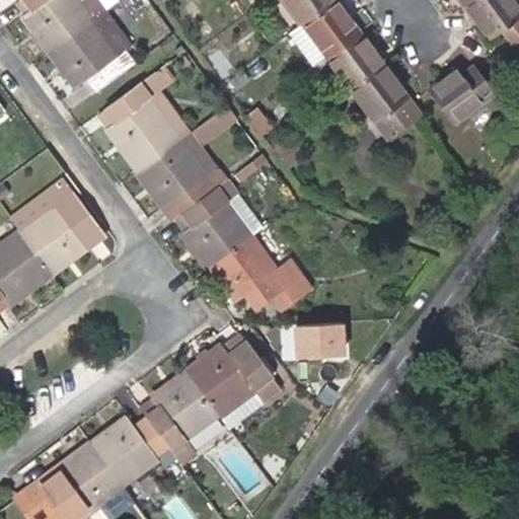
[(26,0),(17,0),(13,3),(23,17),(33,9),(26,0)]
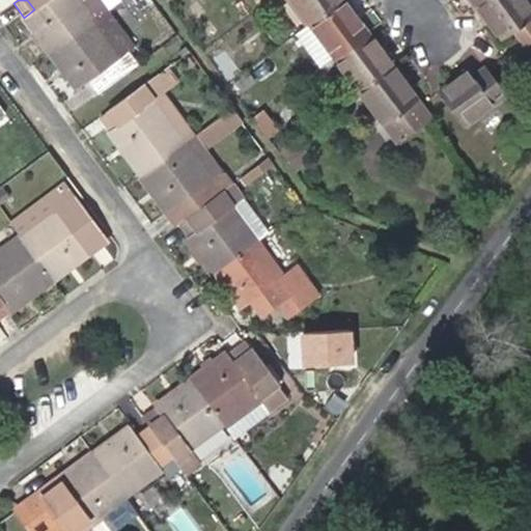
[(82,0),(27,0),(34,9),(24,18),(50,51),(95,17),(82,0)]
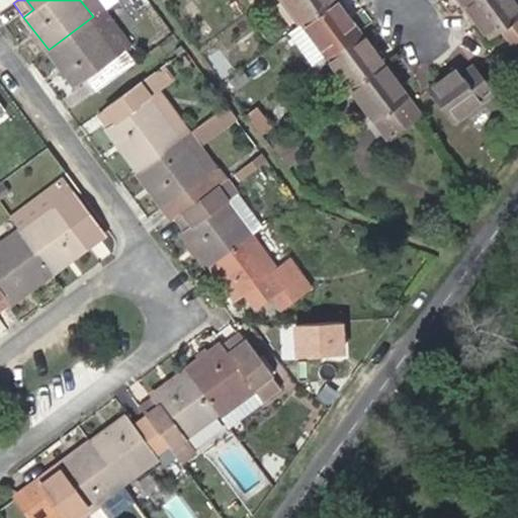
[(80,0),(93,16),(103,8),(97,0),(80,0)]
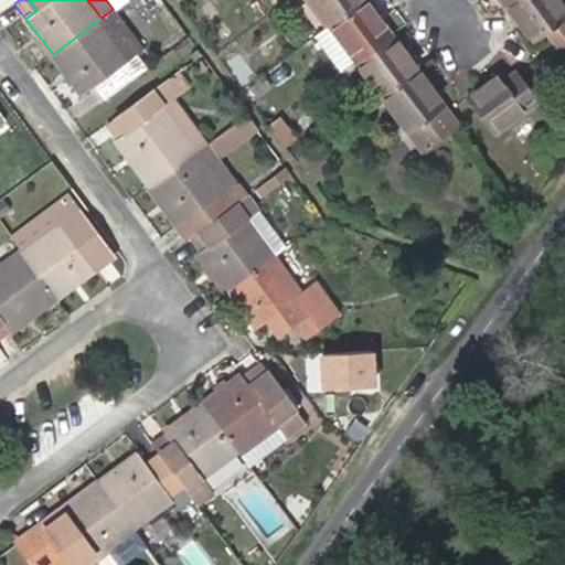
[(309,0),(329,25),(363,0),(309,0)]
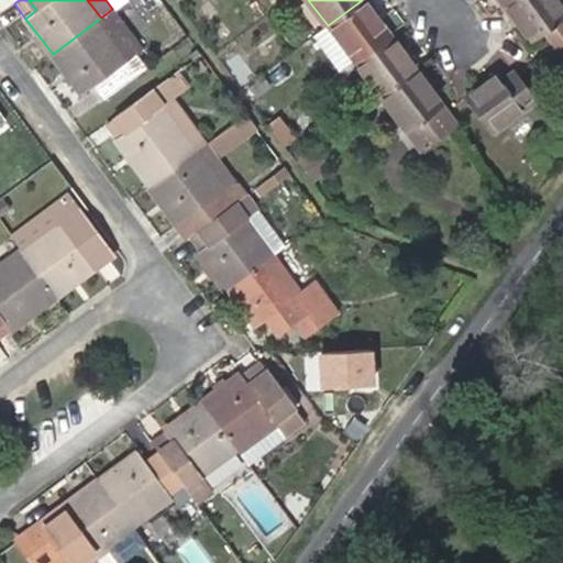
[(353,62),(389,35),(376,18),(381,15),(368,0),(362,0),(328,25),(315,35),(341,70),(353,62)]
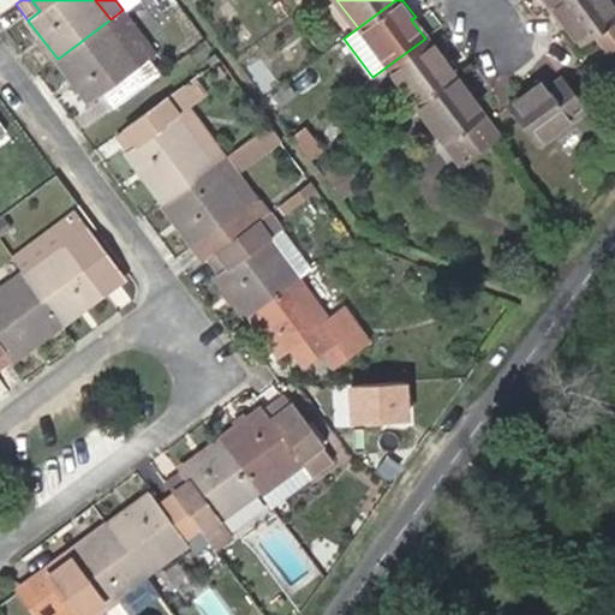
[(614,9),(608,0),(559,0),(548,7),(561,27),(563,24),(580,46),(592,37),(614,21),(614,9)]
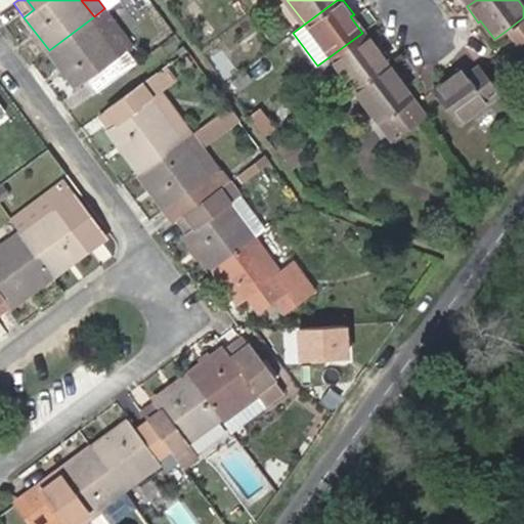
[(104,8),(94,16),(122,54),(125,51),(132,46),(104,8)]
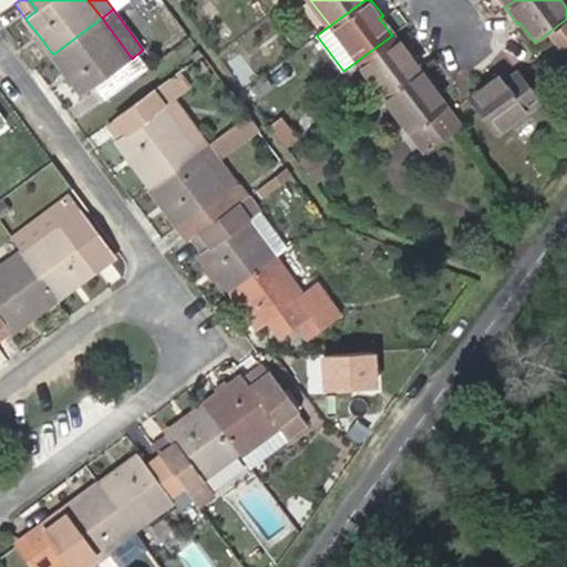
[(102,18),(53,54),(83,95),(95,88),(104,99),(145,69),(135,55),(132,59),(102,18)]
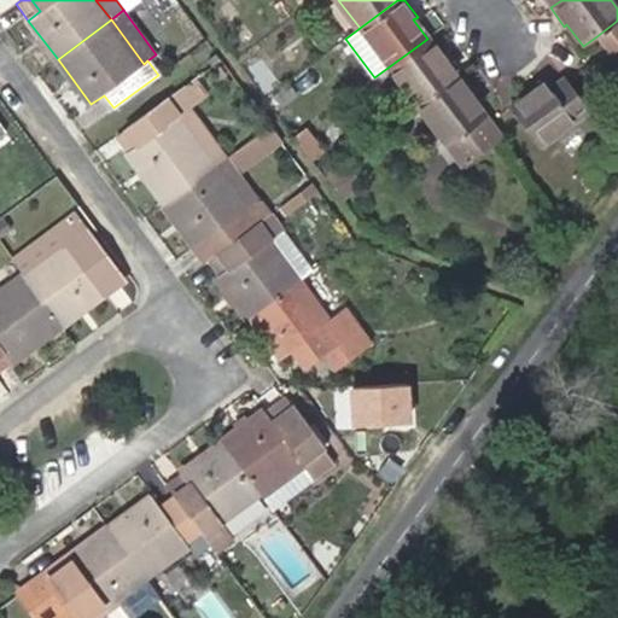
[(617,47),(617,21),(595,38),(607,54),(617,48),(617,47)]
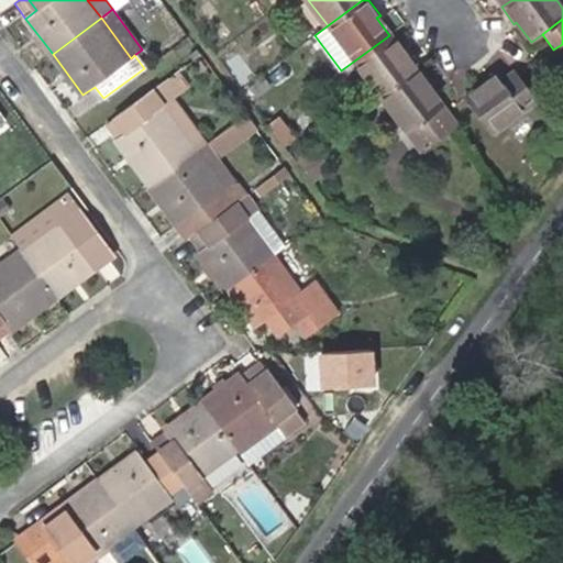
[(379,97),(420,68),(407,51),(403,54),(389,35),(353,62),(379,97)]
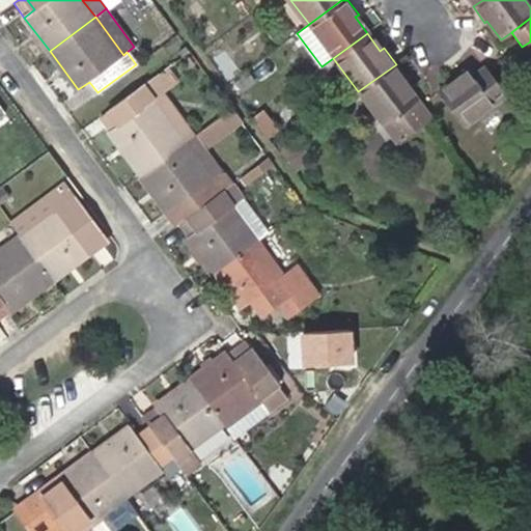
[(225,51),(215,58),(225,72),(234,64),(225,51)]
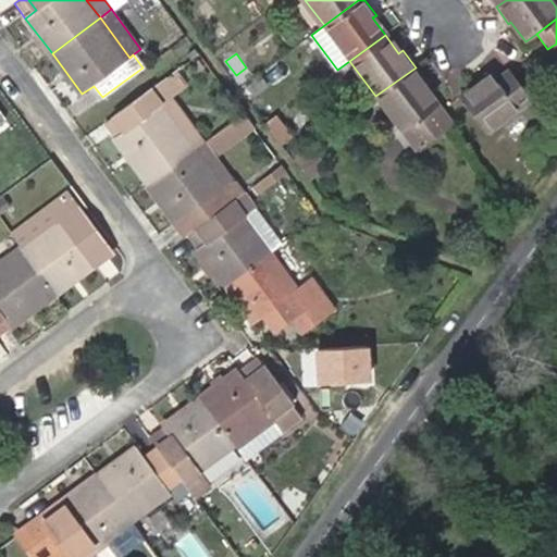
[(418,150),(453,125),(442,110),(424,87),(428,85),(416,67),(375,96),(399,131),(403,128),(418,150)]
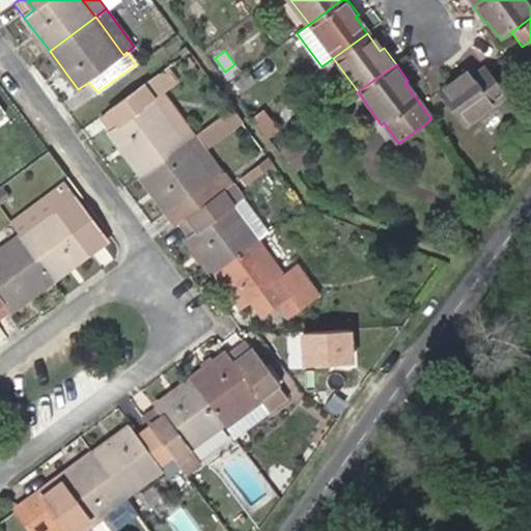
[(154,100),(163,92),(176,82),(166,67),(109,109),(120,122),(109,131),(141,174),(194,135),(185,121),(175,129),(154,100)]
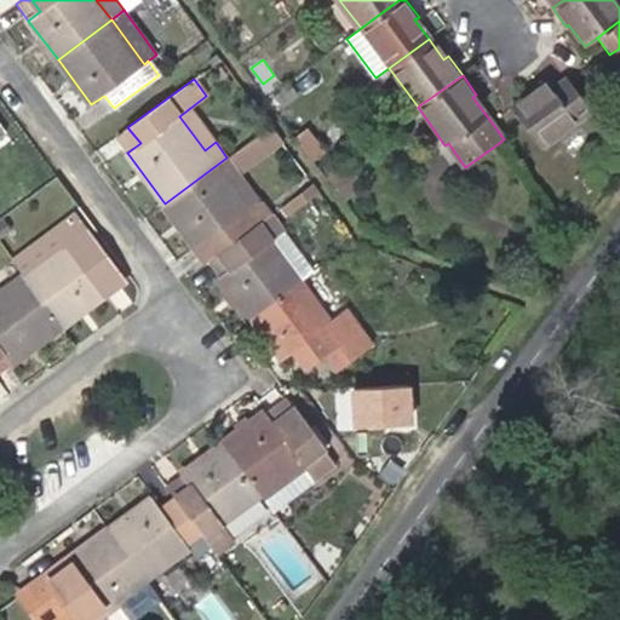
[(586,112),(566,84),(562,80),(551,89),(546,82),(507,112),(537,150),(586,112)]
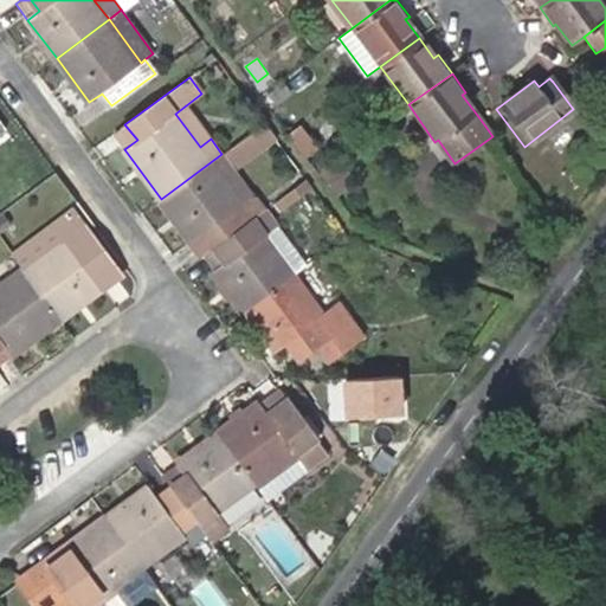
[(284,83),(268,95),(276,105),(291,92),(284,83)]
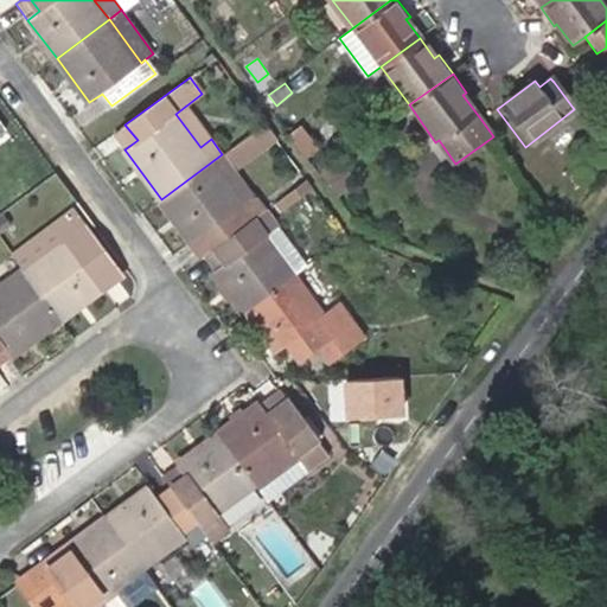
[(200,147),(211,139),(186,106),(176,114),(200,147)]
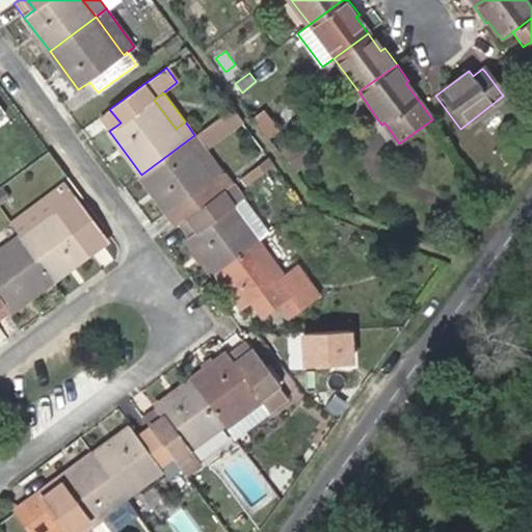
[(242,122),(233,107),(194,135),(204,148),(205,150),(242,122)]
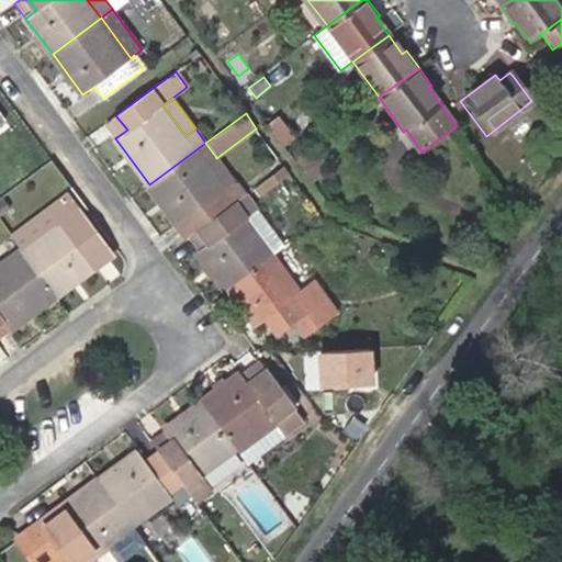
[(104,124),(115,138),(127,130),(115,115),(104,124)]
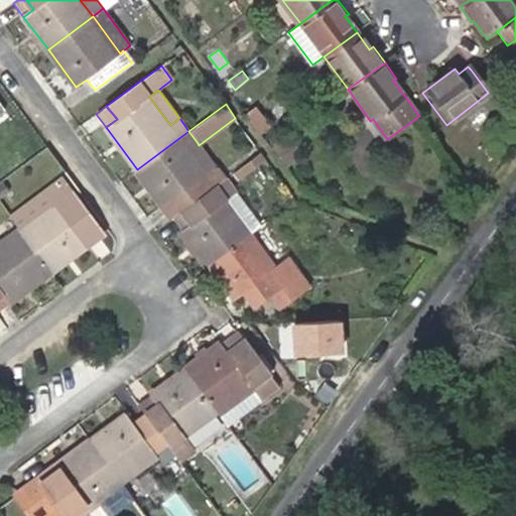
[(187,150),(198,143),(188,131),(137,169),(163,206),(173,198),(182,208),(224,177),(217,168),(207,174),(187,150)]
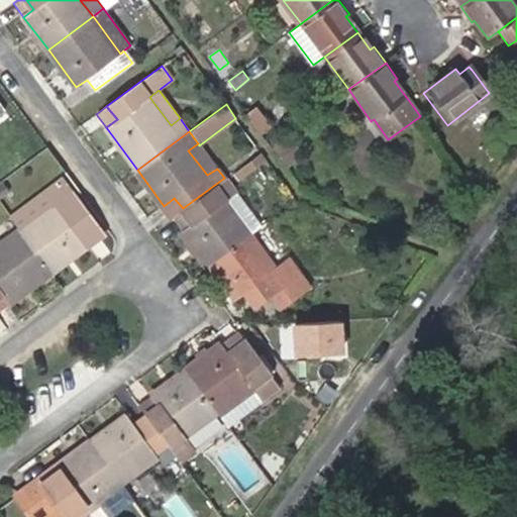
[(290,138),(278,148),(289,164),(302,153),(290,138)]
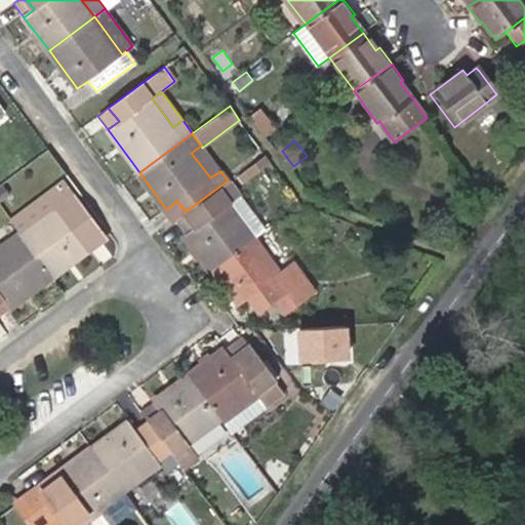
[(202,148),(201,146),(191,153),(210,177),(220,171),(202,148)]
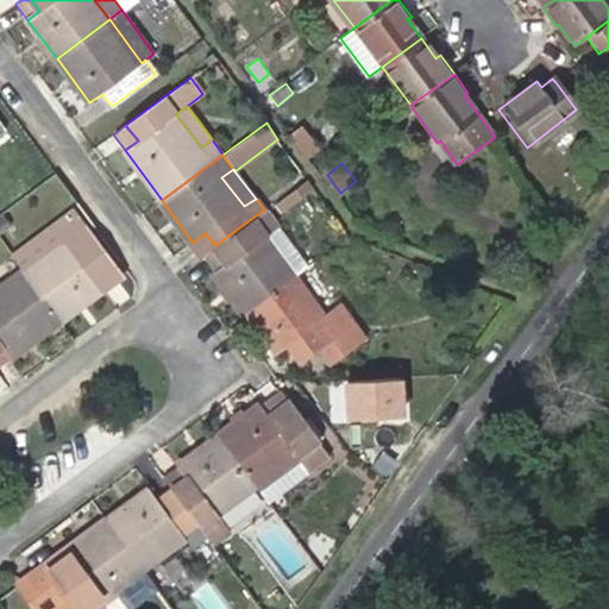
[(22,268),(81,224),(71,209),(12,255),(22,268)]
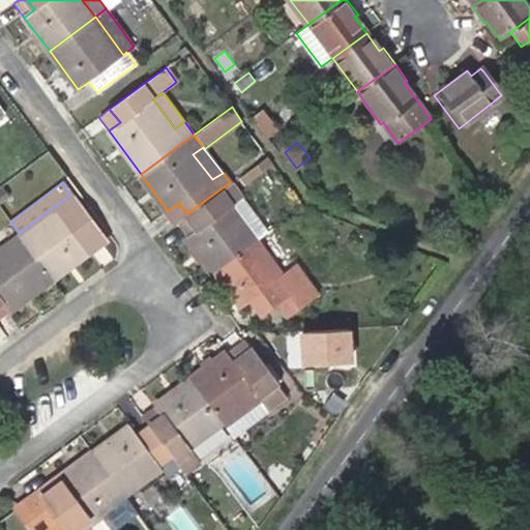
[(230,182),(187,213),(197,227),(185,235),(212,272),(257,240),(231,205),(241,198),(230,182)]
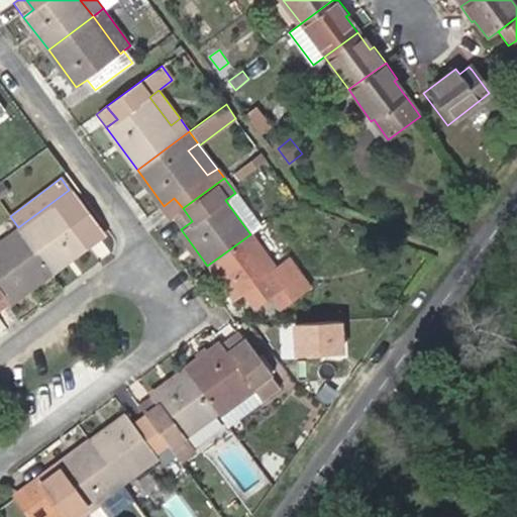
[(50,270),(85,244),(78,233),(93,223),(69,190),(18,227),(50,270)]
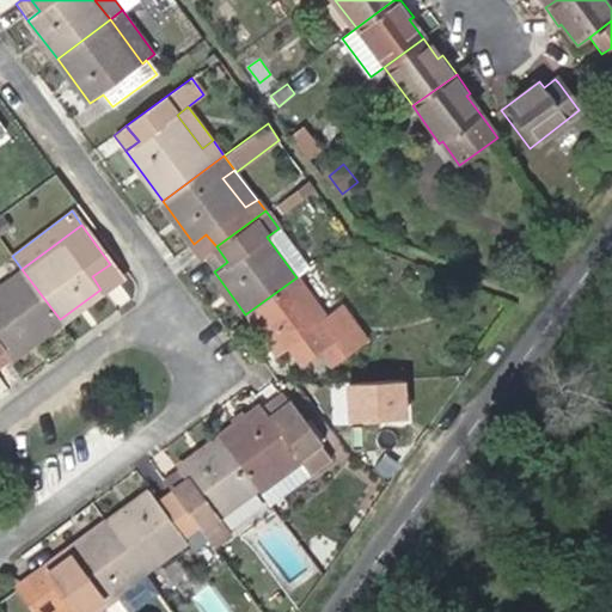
[(206,234),(194,244),(203,257),(216,246),(206,234)]
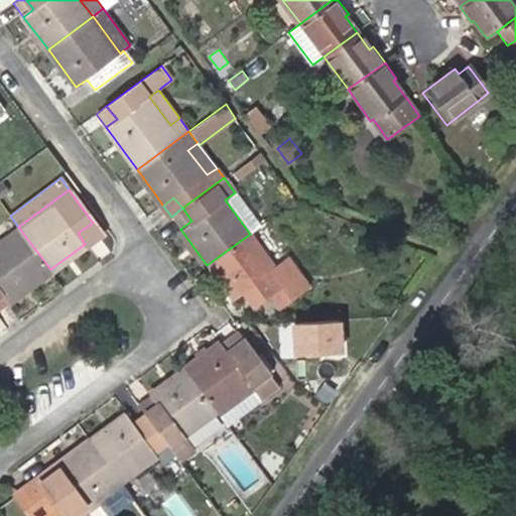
[(191,221),(182,208),(171,217),(180,229),(191,221)]
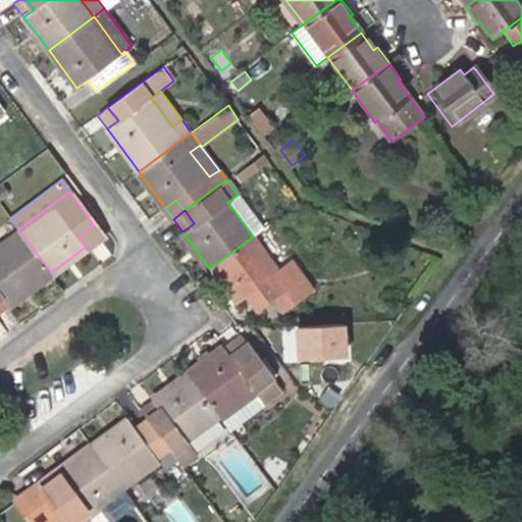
[(79,236),(86,247),(102,235),(94,225),(79,236)]
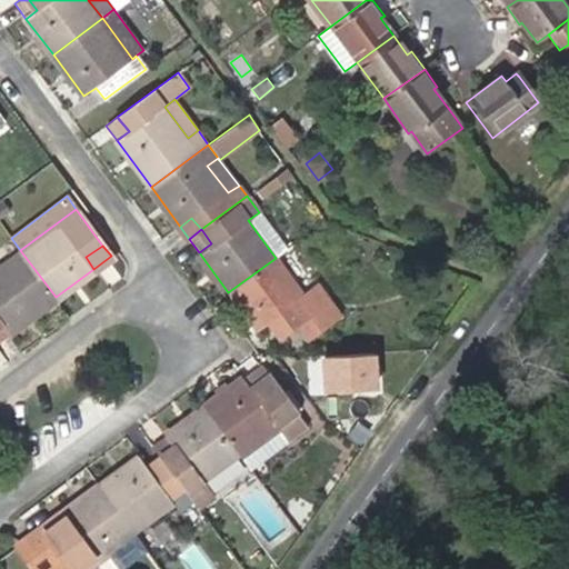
[(56,297),(20,250),(0,265),(0,321),(8,333),(56,297)]
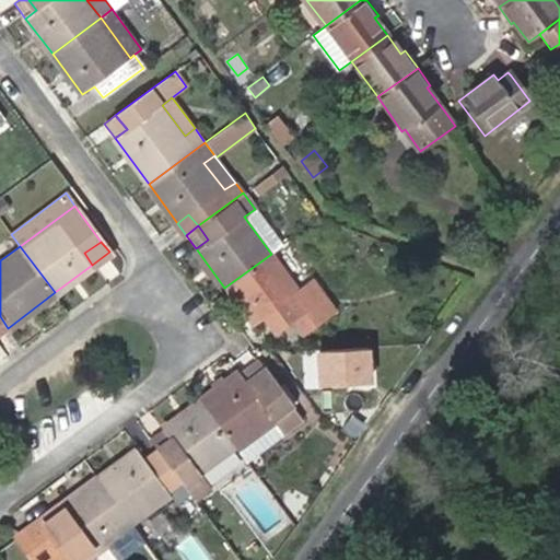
[(271,254),(224,288),(252,326),(265,317),(275,330),(295,316),(324,295),(314,280),(299,291),(271,254)]
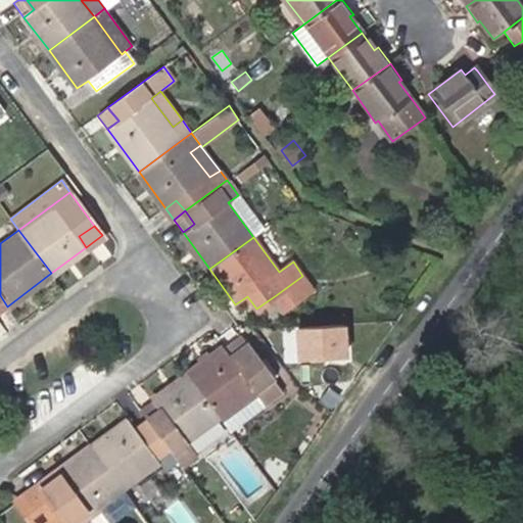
[(302,276),(276,295),(286,310),(314,290),(303,275),(302,276)]
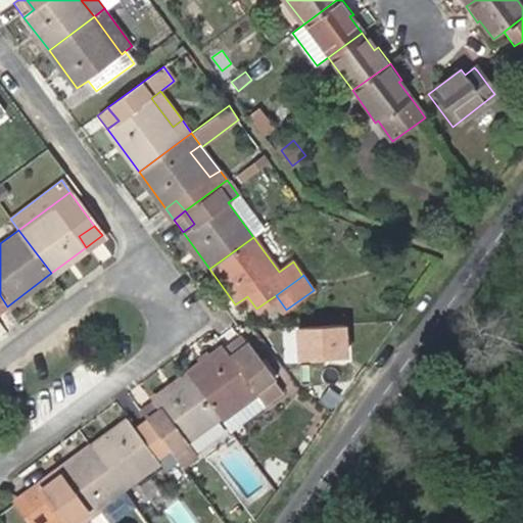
[(301,324),(303,359),(358,354),(355,321),(301,324)]
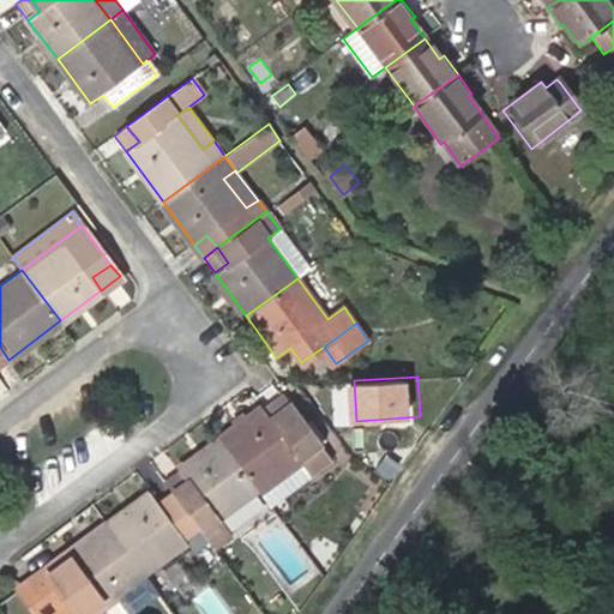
[(283,391),(263,405),(271,417),(292,403),(283,391)]
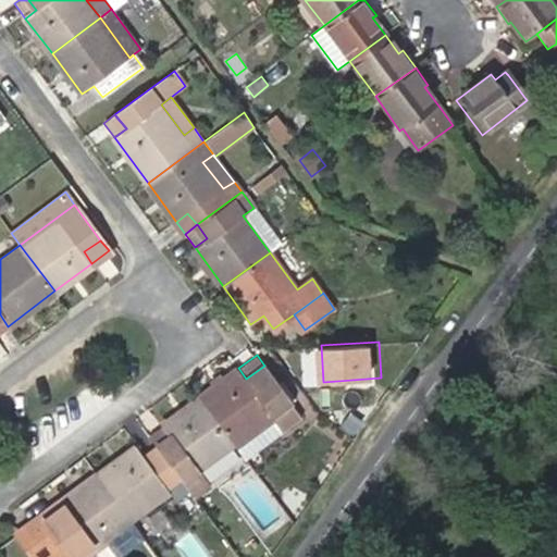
[(246,379),(238,368),(199,397),(235,444),(245,458),(302,413),(264,366),(246,379)]
